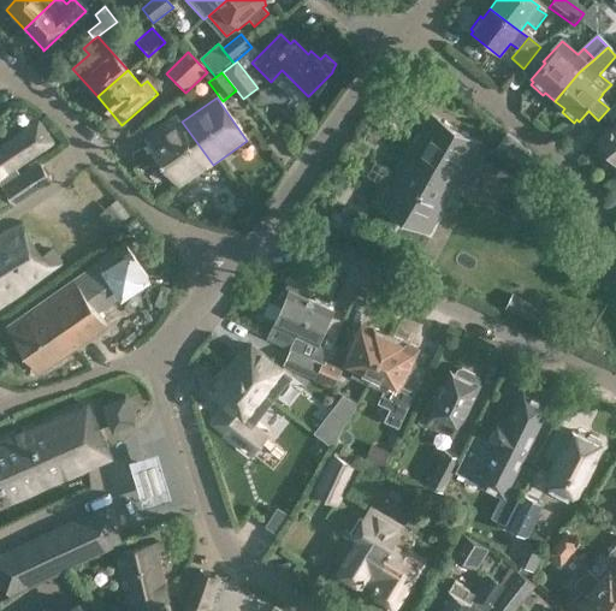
[(615,108),(606,118),(615,129),(597,144),(615,166),(615,108)]
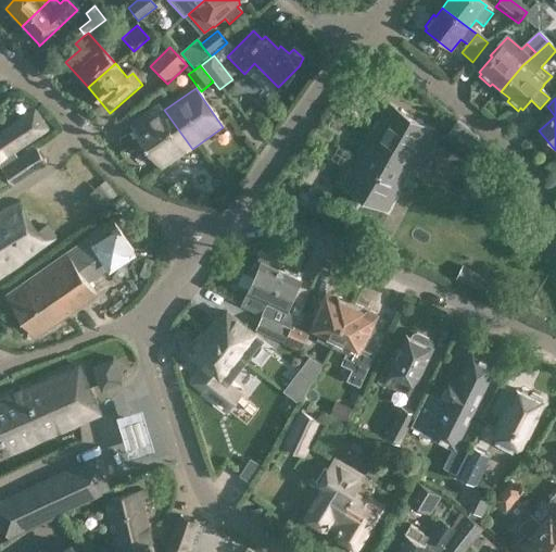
[(342,189),(387,214),(434,132),(389,105),(342,189)]
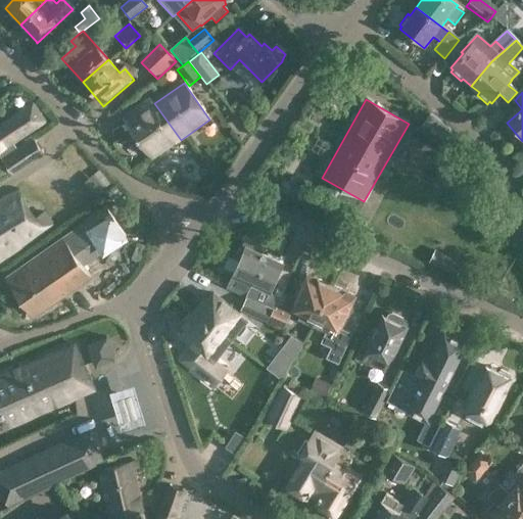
[(181,140),(154,103),(154,104),(148,101),(122,120),(151,160),(181,140)]
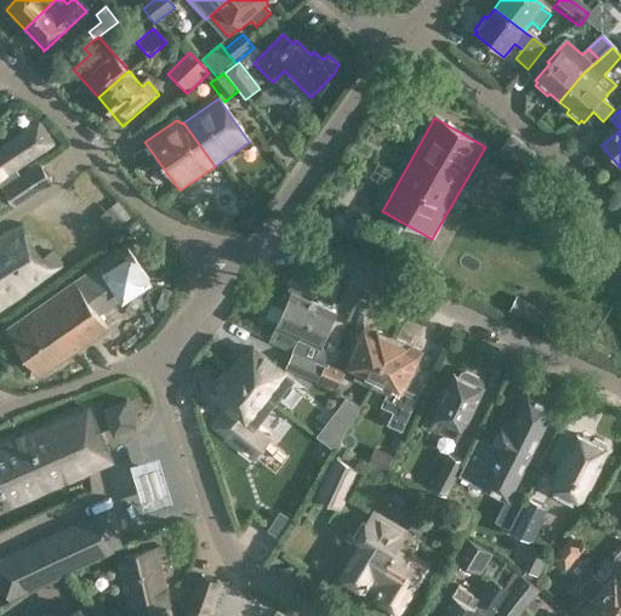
[(38,129),(0,153),(0,166),(6,178),(51,149),(38,129)]
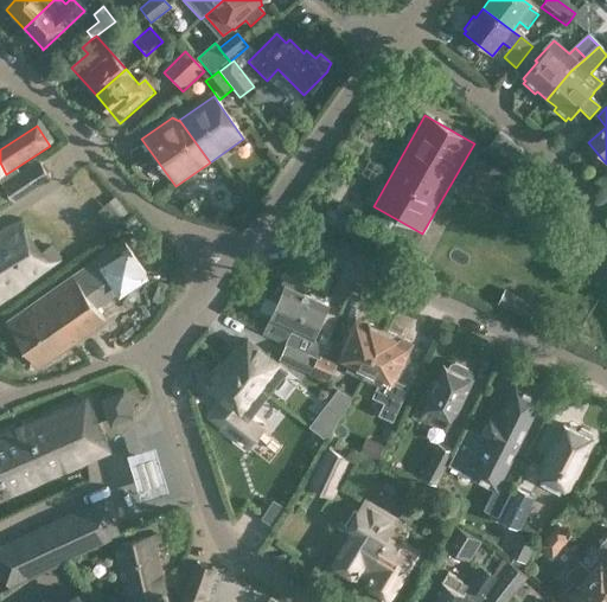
[(497,136),(484,153),(516,179),(510,186),(516,191),(505,204),(523,218),(532,206),(542,215),(554,199),(545,191),(548,187),(549,187),(534,171),(537,167),(499,134),(497,136)]
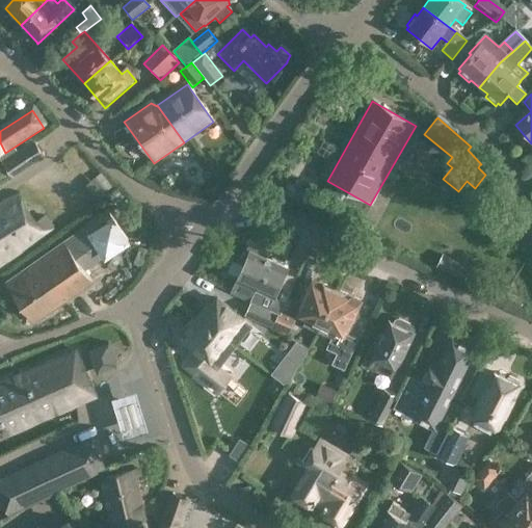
[(45,160),(34,142),(2,164),(12,181),(45,160)]
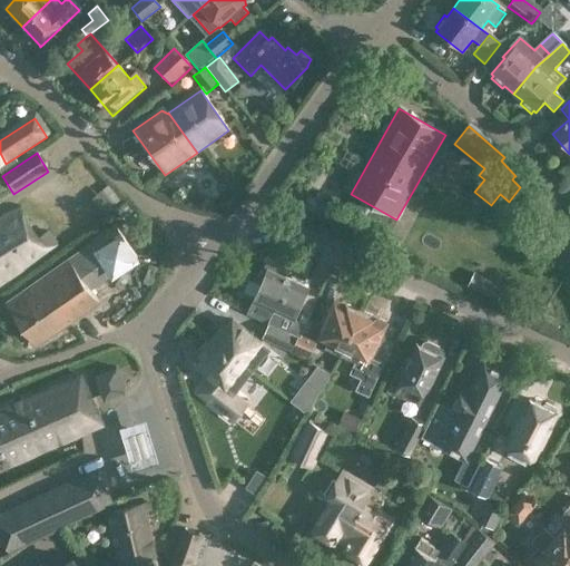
[(101,193),(91,202),(105,217),(115,208),(101,193)]
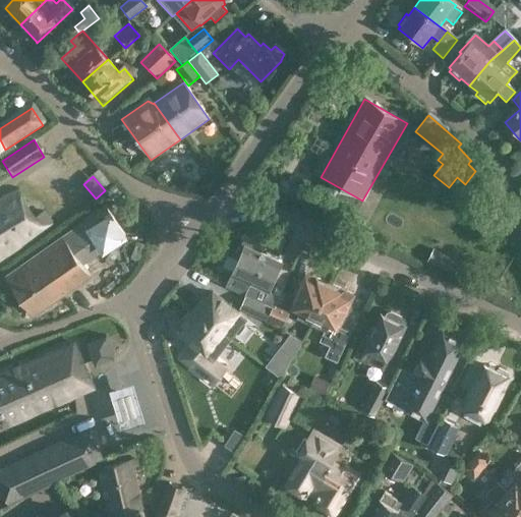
[(33,222),(14,194),(0,204),(0,257),(48,227),(41,216),(33,222)]
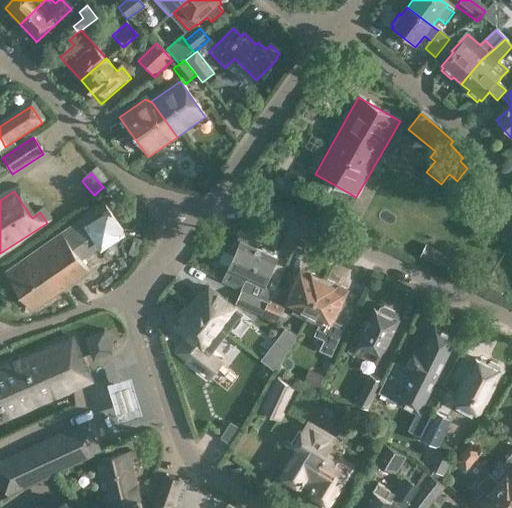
[(81,219),(102,249),(123,235),(104,204),(81,219)]
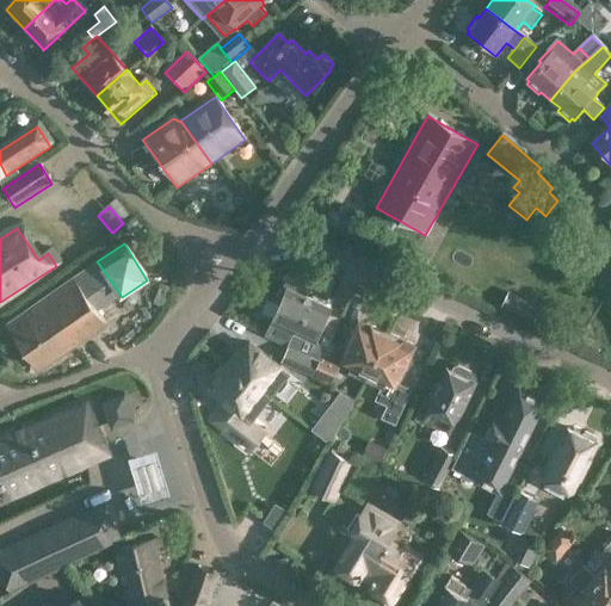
[(93,270),(72,284),(7,331),(39,375),(104,328),(94,315),(115,301),(93,270)]
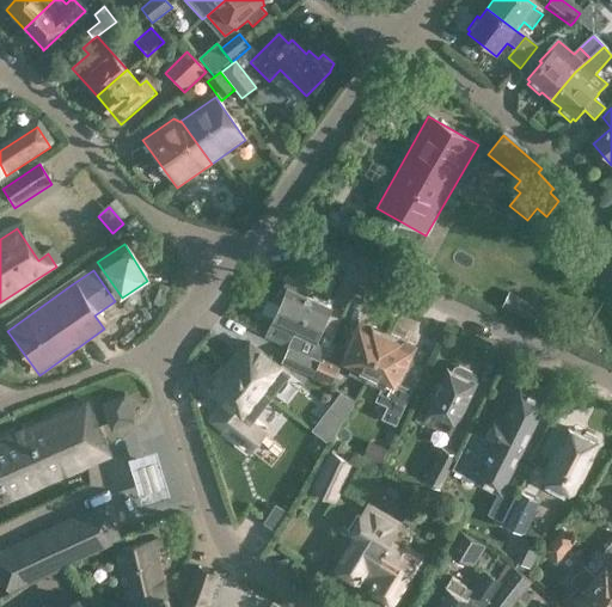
[(280,306),(264,339),(288,349),(301,355),(319,363),(323,365),(324,361),(325,357),(331,344),(334,338),(326,335),(324,342),(318,339),(331,310),(306,298),(307,295),(295,290),(293,293),(285,289),(277,305),(280,306)]
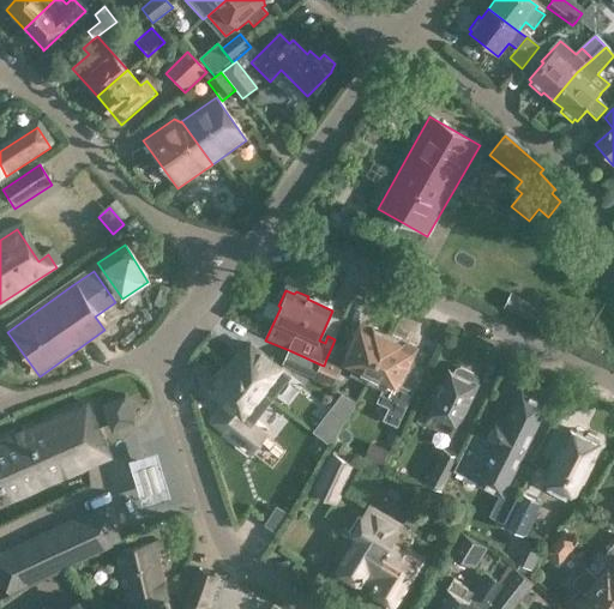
[(545,313),(511,295),(503,312),(536,329),(545,313)]
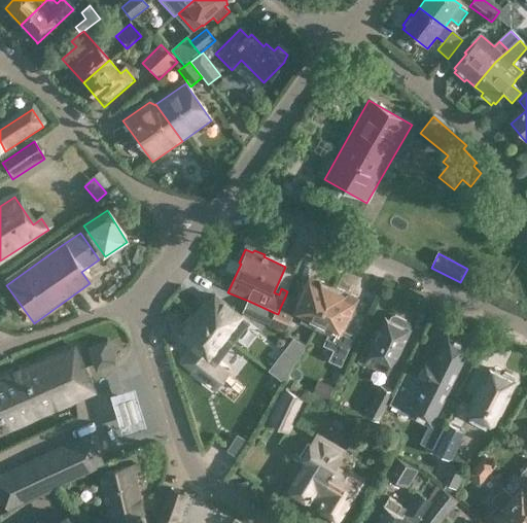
[(317,326),(334,289),(309,278),(297,302),(285,297),(280,308),(279,311),(292,317),(293,315),(302,319),(317,326)]
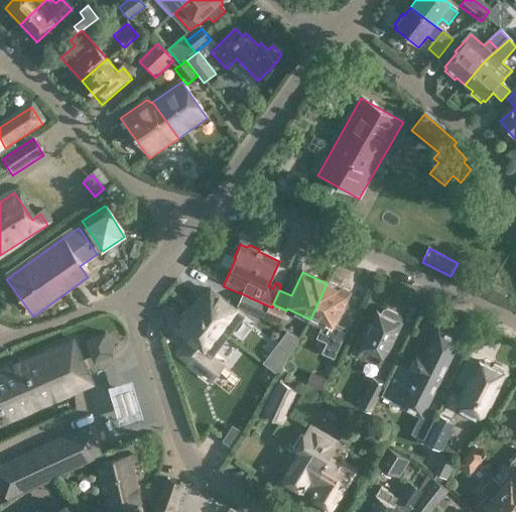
[(351,294),(327,283),(310,320),(324,326),(316,341),(327,345),(321,356),(334,361),(348,331),(337,326),(351,294)]
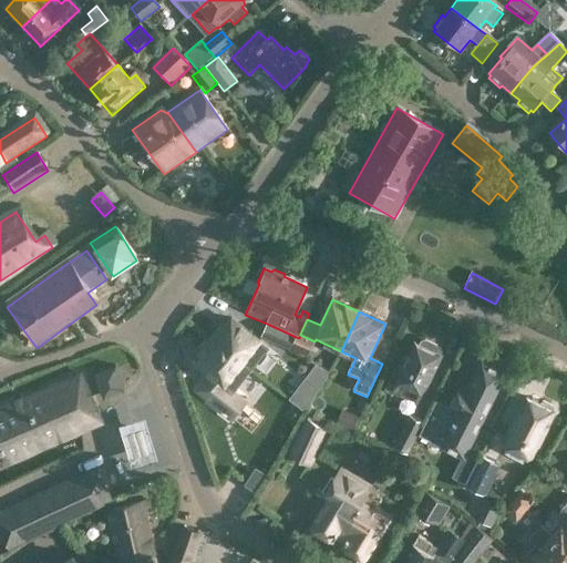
[(260,344),(232,320),(224,329),(222,327),(210,340),(244,366),(260,344)]
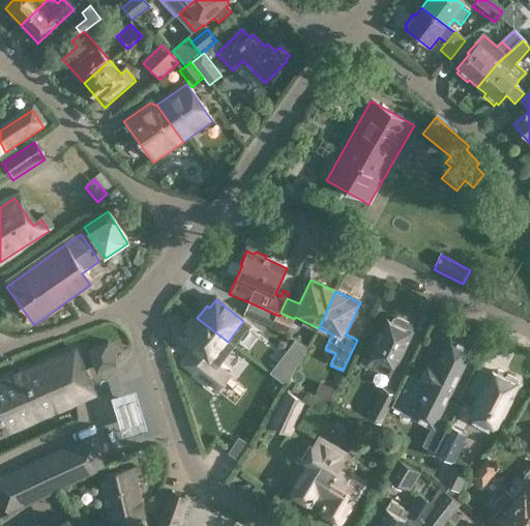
[(261,308),(249,302),(243,317),(270,328),(276,315),(261,308)]
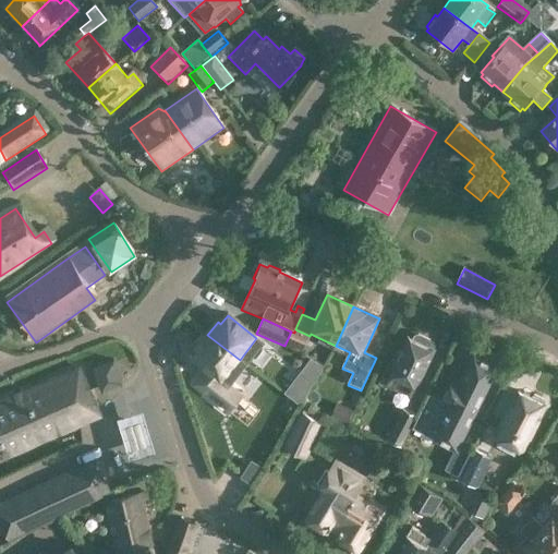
[(301,356),(310,336),(295,329),(294,333),(291,332),(284,346),(284,348),(300,356),(301,357),(301,356)]
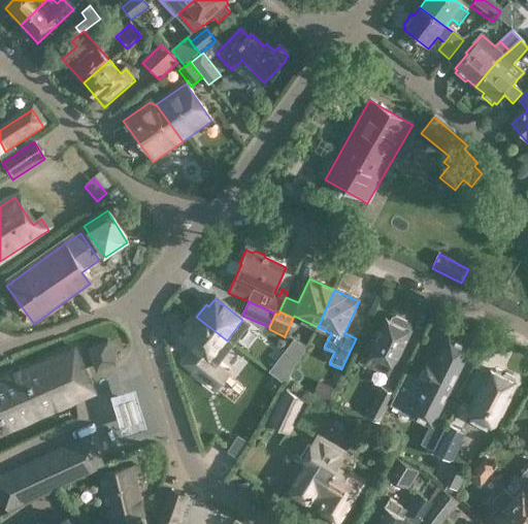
[(196,317),(186,330),(188,332),(182,340),(209,363),(217,369),(234,347),(227,340),(196,317)]
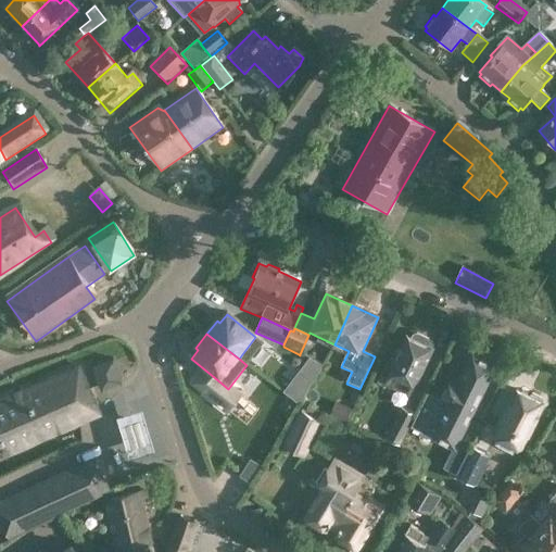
[(389,360),(377,384),(392,391),(393,388),(409,397),(433,350),(429,348),(430,346),(429,340),(417,335),(413,337),(411,339),(405,337),(394,362),(389,360)]
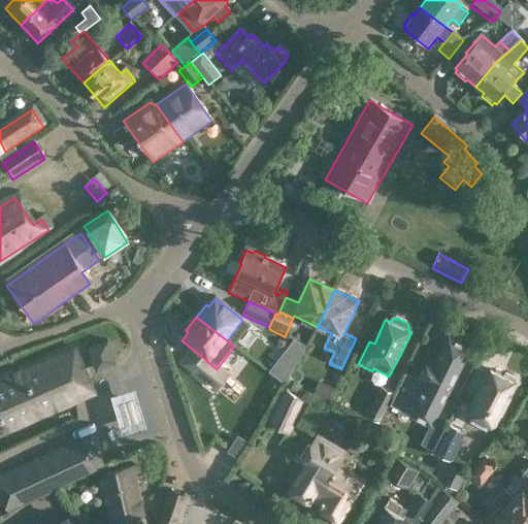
[(406,375),(391,406),(410,417),(409,419),(429,429),(432,430),(434,425),(472,349),(448,336),(435,361),(429,358),(418,381),(406,375)]
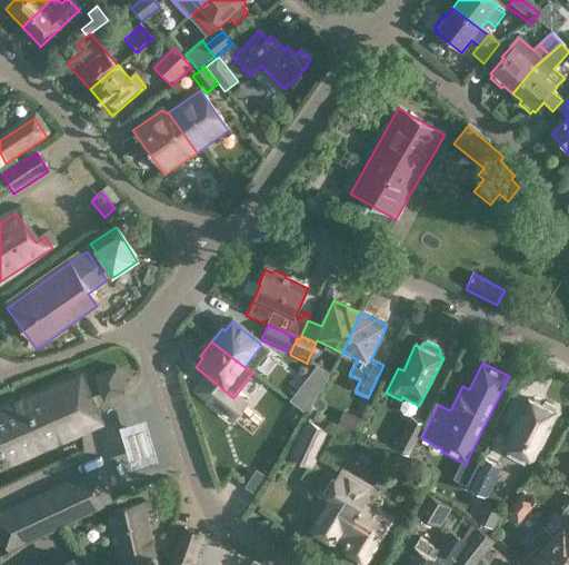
[(105,400),(125,393),(116,370),(96,378),(105,400)]
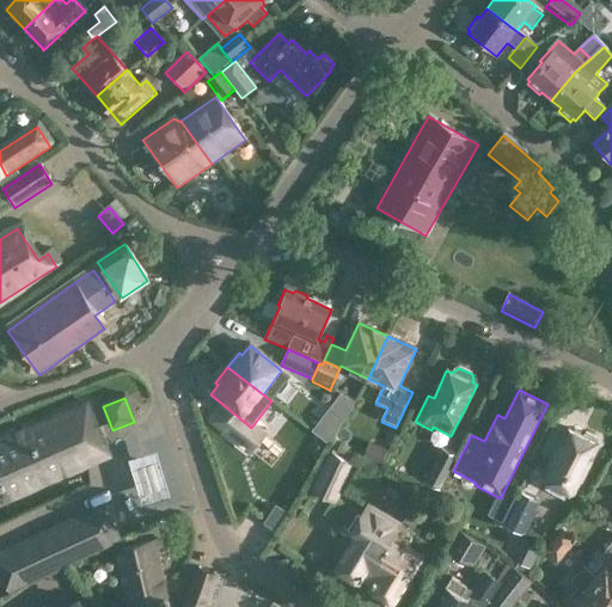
[(335,403),(318,424),(335,437),(349,414),(335,403)]
